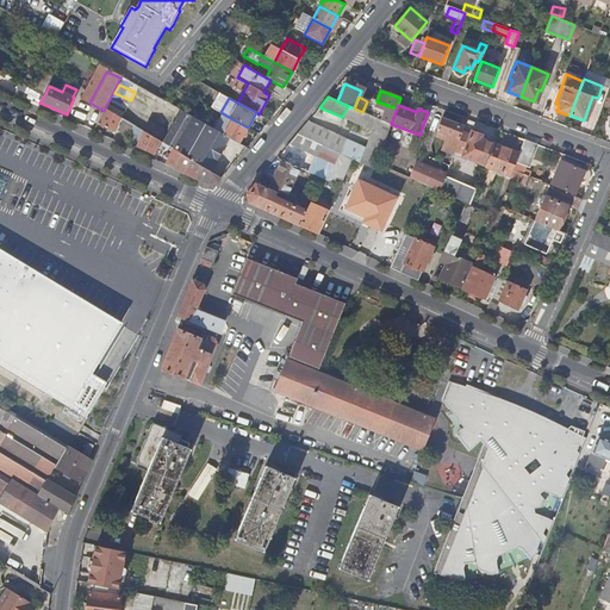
[(342,117),(372,131),(377,119),(362,112),(354,109),(348,106),(342,117)]
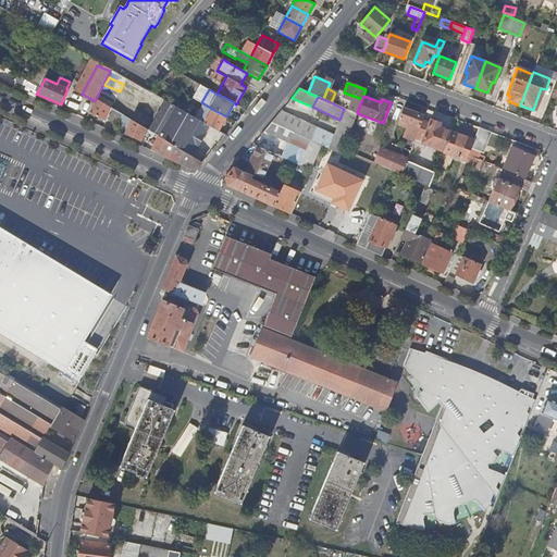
[(96,99),(95,101),(88,113),(104,121),(111,109),(110,108),(96,99)]
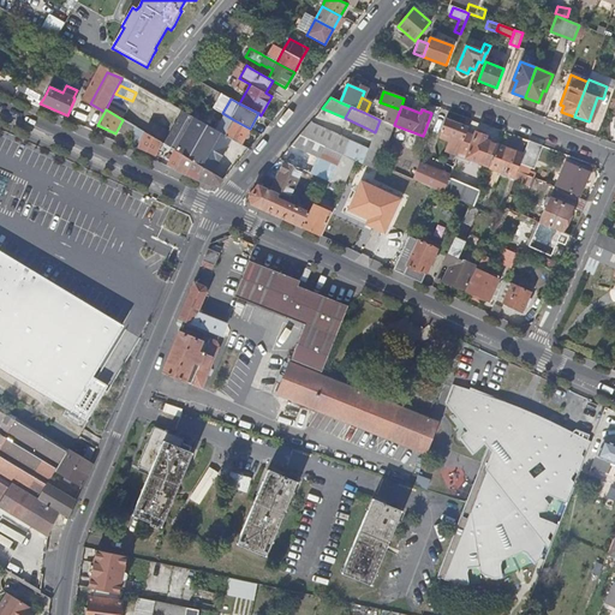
[(226,136),(183,112),(178,119),(228,144),(231,139),(226,136)]
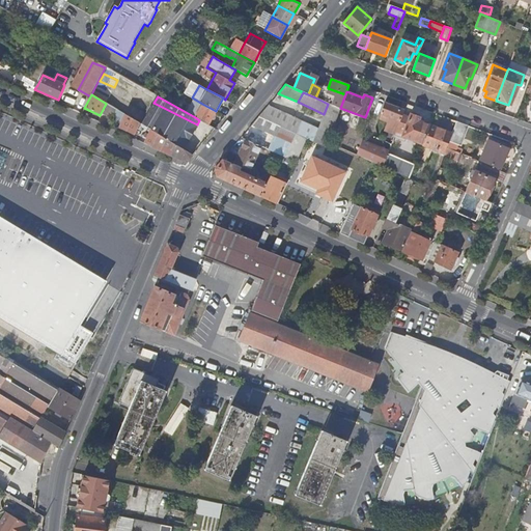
[(402,115),(408,104),(403,102),(400,109),(384,103),(381,113),(390,117),(385,129),(396,133),(397,129),(402,115)]
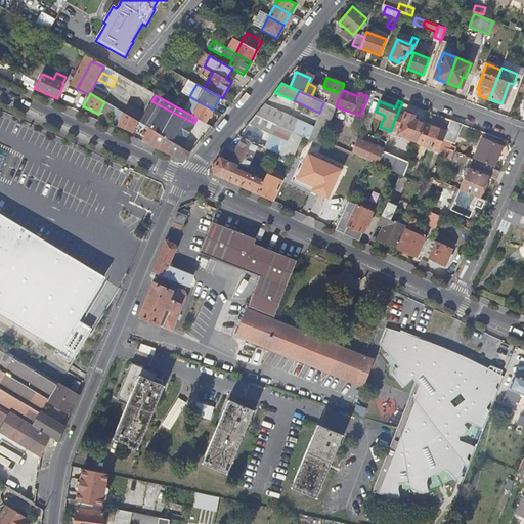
[(194,123),(151,101),(140,123),(148,128),(155,131),(180,147),(194,125),(193,124),(194,123)]
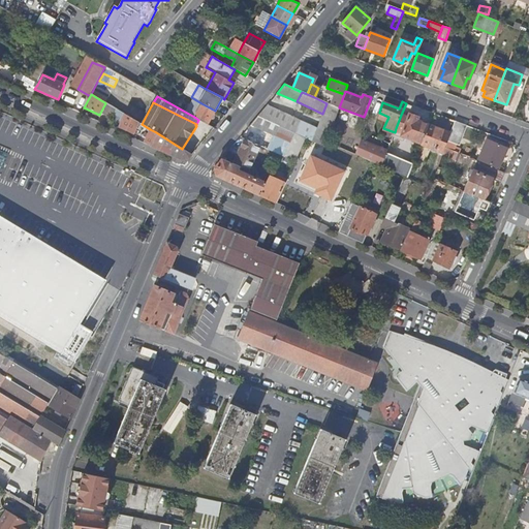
[(105,103),(99,115),(112,121),(117,110),(105,103)]
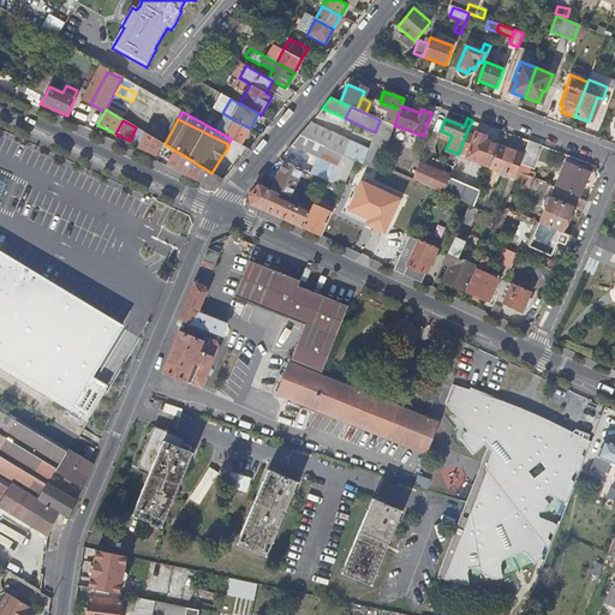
[(250,129),(234,120),(226,136),(231,139),(242,144),(250,129)]
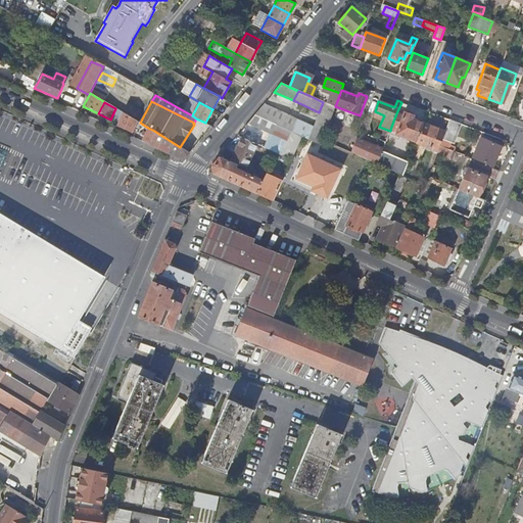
[(320,145),(323,139),(335,107),(323,102),(319,112),(308,140),(320,145)]
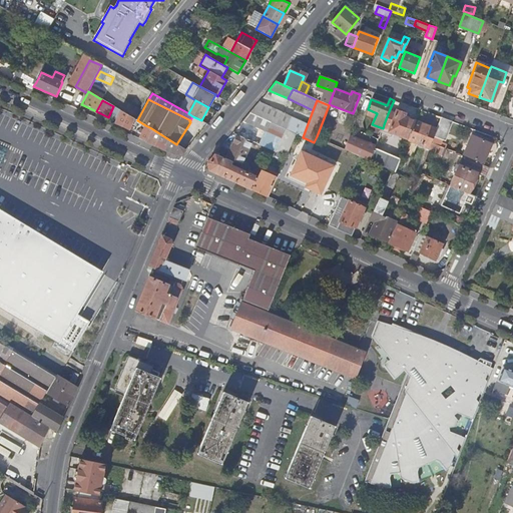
[(269,121),(285,129),(290,118),(258,103),(249,113),(269,121)]
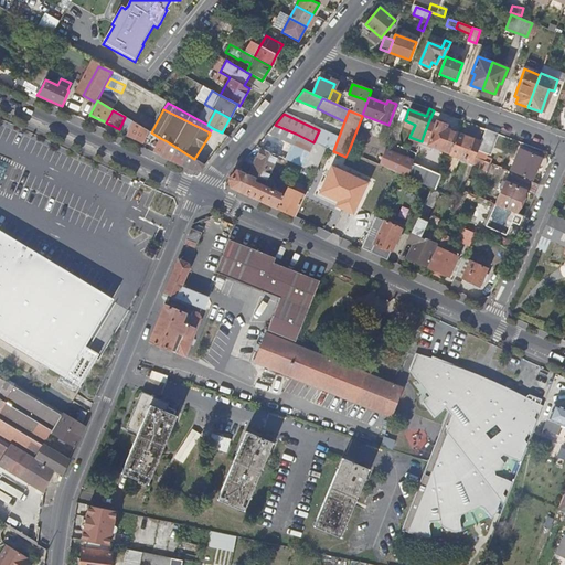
[(440,150),(449,155),(457,134),(449,130),(450,127),(445,125),(446,123),(439,120),(438,123),(437,121),(435,125),(428,123),(423,137),(429,140),(427,146),(437,149),(440,150)]
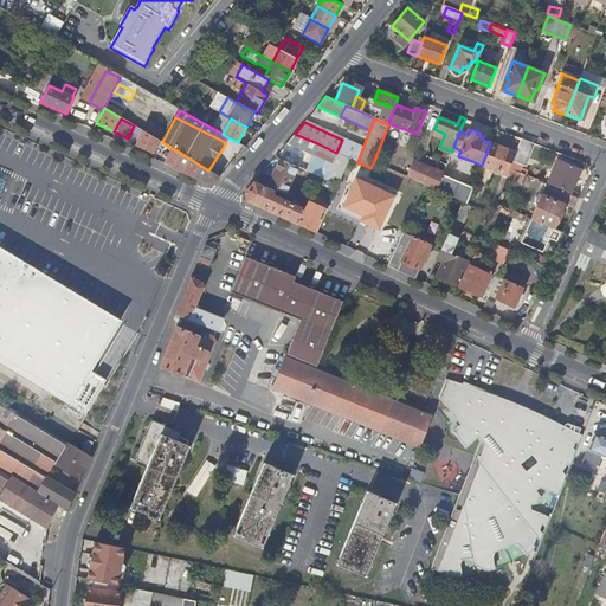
[(153,154),(159,140),(142,130),(135,146),(153,154)]
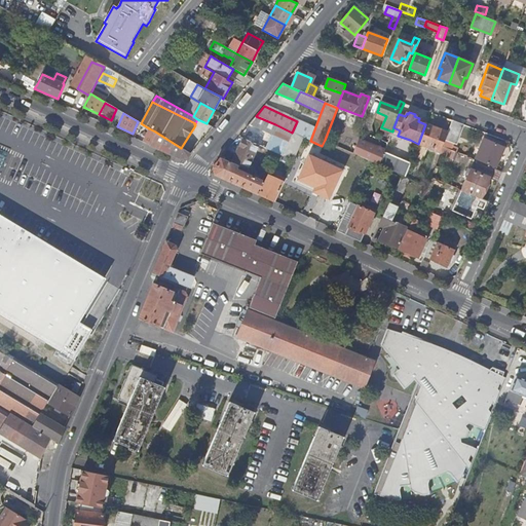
[(256,116),(249,124),(270,135),(275,124),(256,116)]
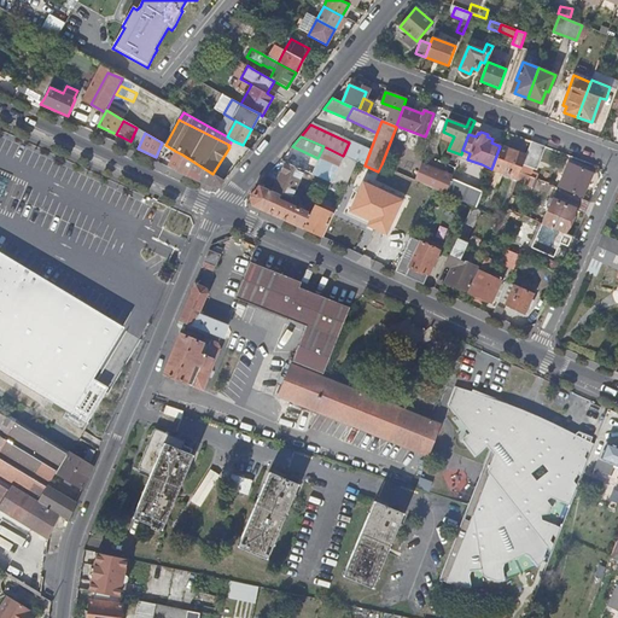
[(525,157),(522,164),(537,170),(544,147),(531,141),(525,156),(525,157)]
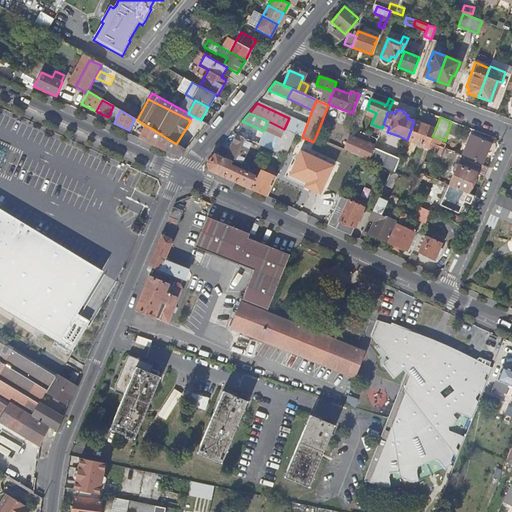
[(414,121),(407,140),(428,148),(430,142),(432,136),(435,130),(435,129),(414,121)]
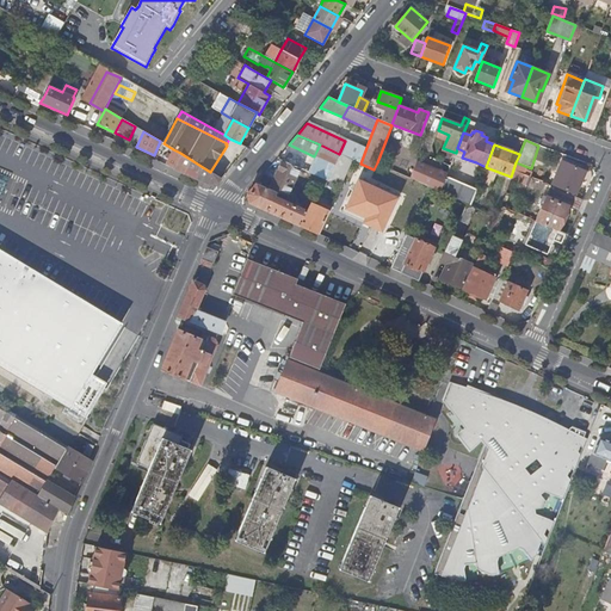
[(180,153),(173,149),(166,166),(173,168),(180,153)]
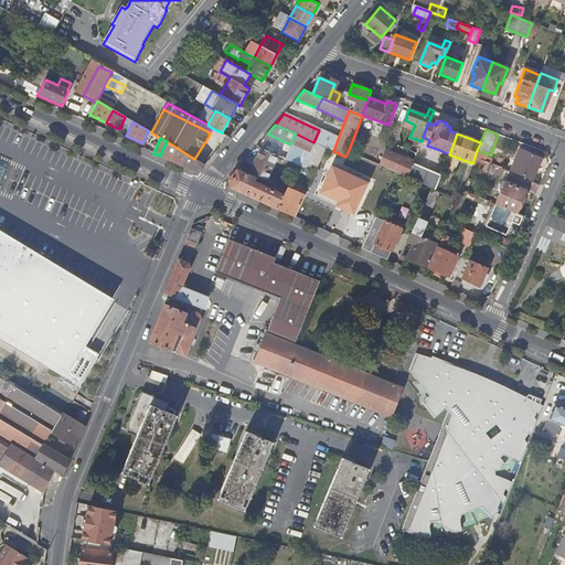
[(205,164),(194,159),(167,141),(160,156),(193,171),(201,169),(205,164)]
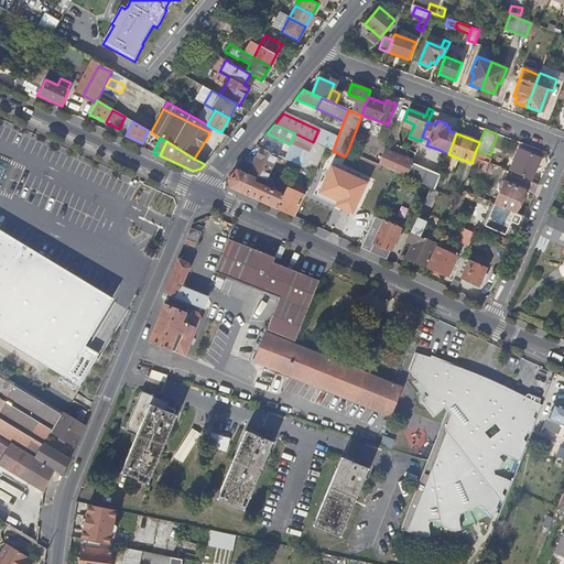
[(314,172),(325,148),(313,142),(301,166),(314,172)]
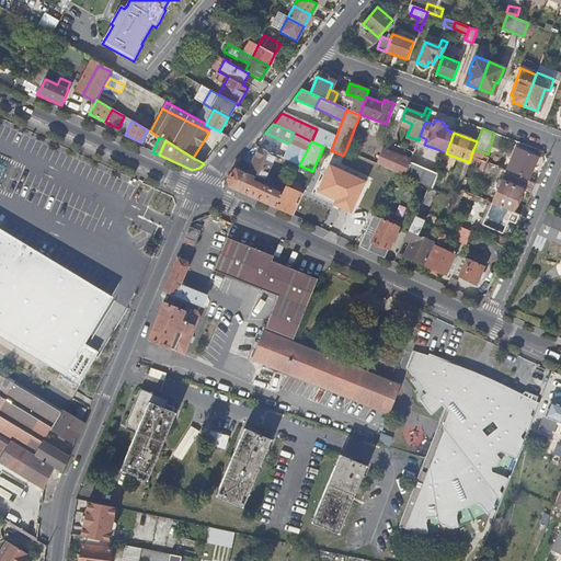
[(248,173),(253,176),(263,180),(264,180),(275,155),(260,147),(248,173)]
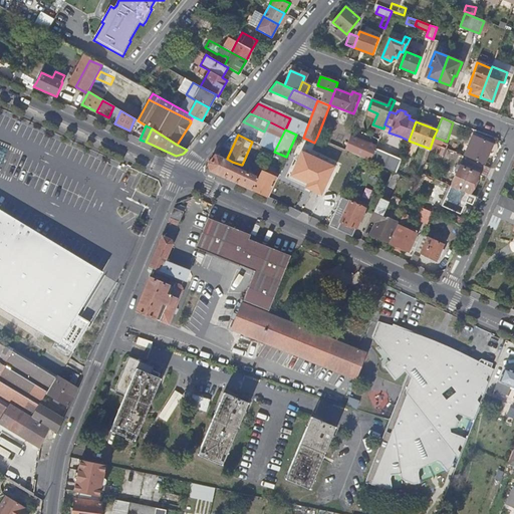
[(492,145),(473,136),(465,155),(484,164),(492,145)]
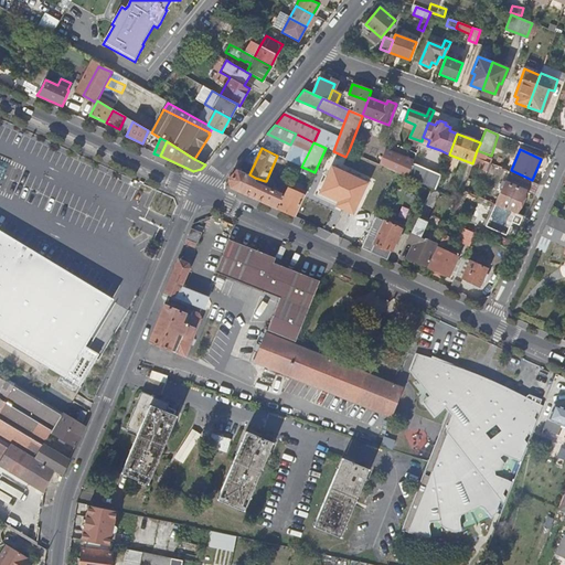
[(379,164),(395,172),(407,178),(413,163),(384,150),(379,164)]
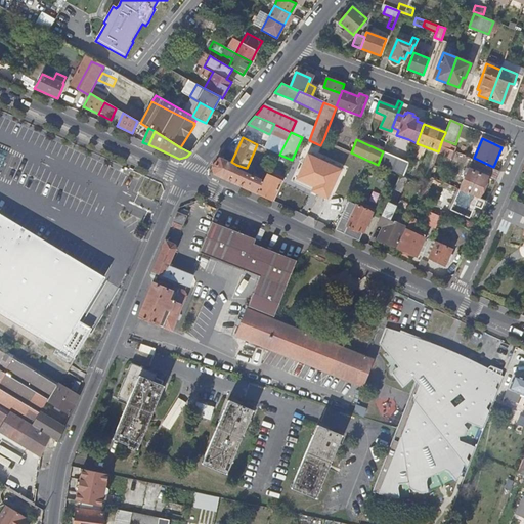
[(383,151),(378,165),(399,175),(403,177),(409,163),(383,151)]
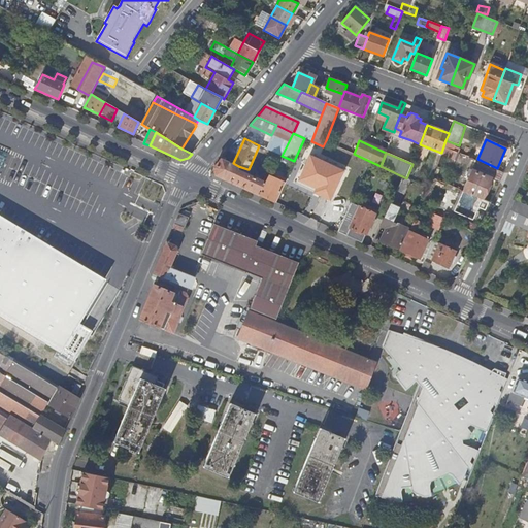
[(299,179),(320,190),(318,194),(329,199),(342,171),(309,157),(299,179)]
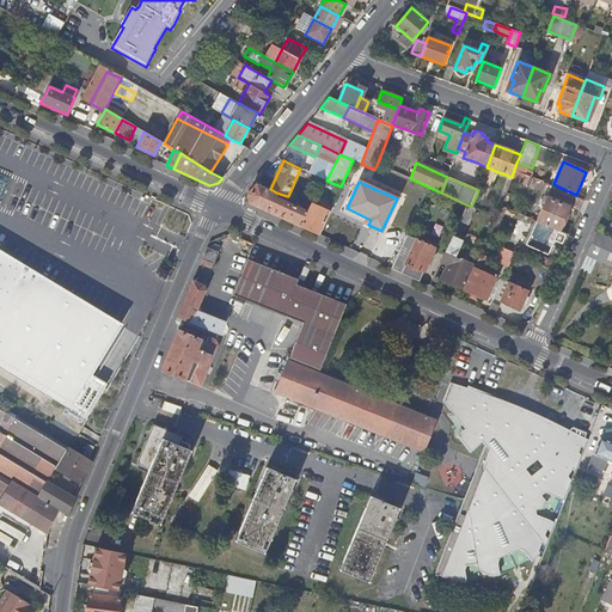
[(277,215),(300,226),(306,212),(285,201),(274,196),(276,193),(270,189),(257,183),(248,195),(250,203),(277,215)]
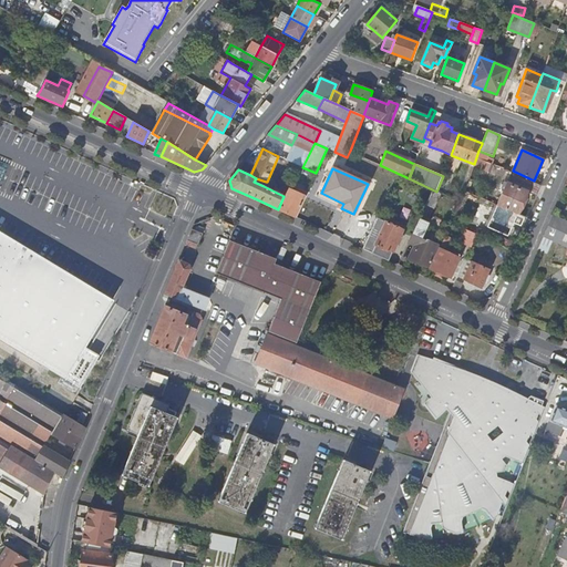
[(537,193),(540,185),(526,179),(523,186),(537,193)]
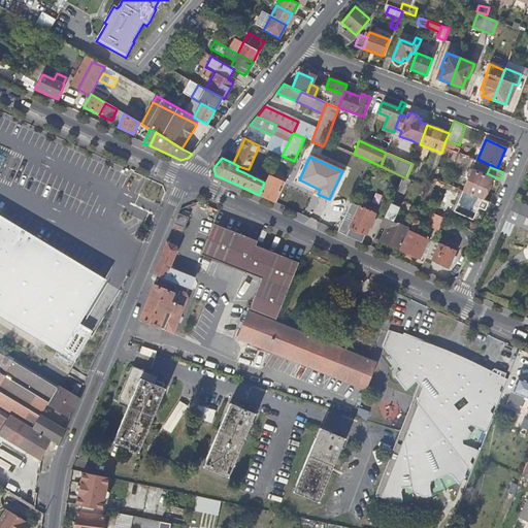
[(471,170),(462,191),(482,200),(491,178),(471,170)]
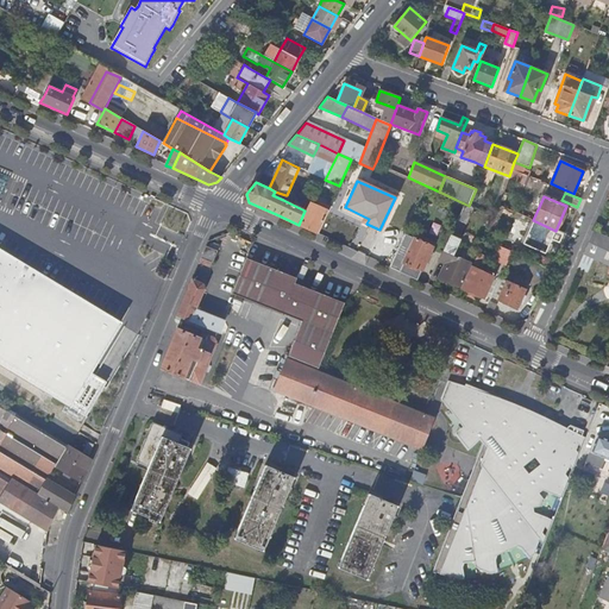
[(299,225),(316,233),(327,211),(308,202),(307,205),(305,211),(299,225)]
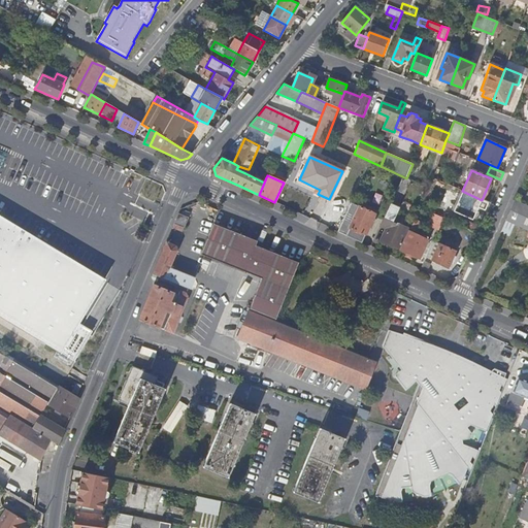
[(406,178),(402,176),(396,191),(404,194),(410,179),(406,178)]
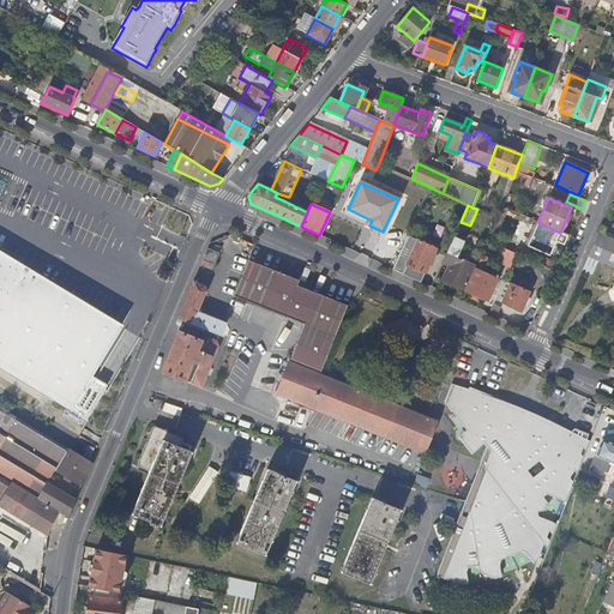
[(564,246),(569,235),(560,233),(537,222),(527,246),(549,256),(557,242),(560,244),(560,245),(564,246)]
